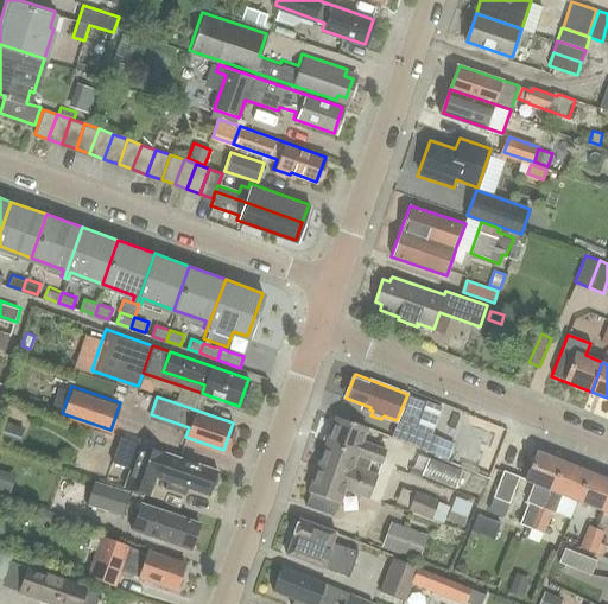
[(363,442),(368,428),(336,415),(327,442),(359,452),(358,456),(371,459),(382,464),(387,451),(363,442)]
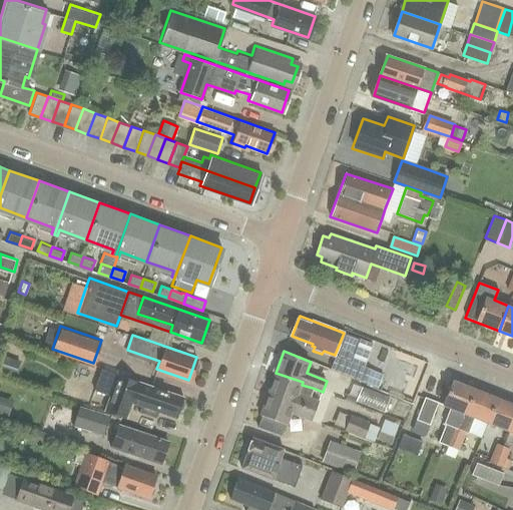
[(19,359),(1,353),(0,356),(0,366),(15,371),(19,359)]
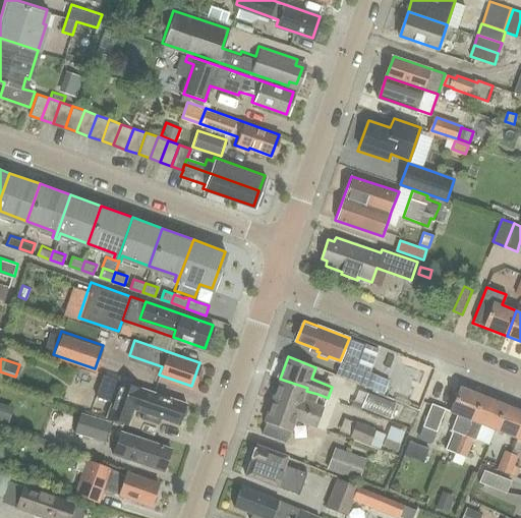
[(351,364),(346,379),(372,389),(378,375),(351,364)]
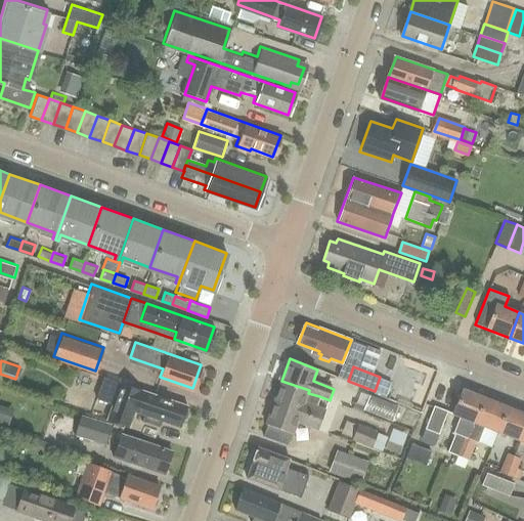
[(97,391),(95,397),(134,409),(143,413),(140,420),(159,426),(162,419),(179,425),(187,404),(103,376),(97,391)]
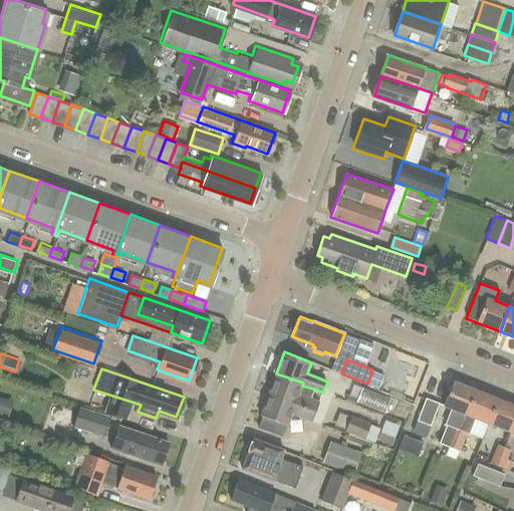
[(313,389),(302,386),(303,382),(276,373),(269,395),(316,412),(319,402),(310,399),(313,389)]
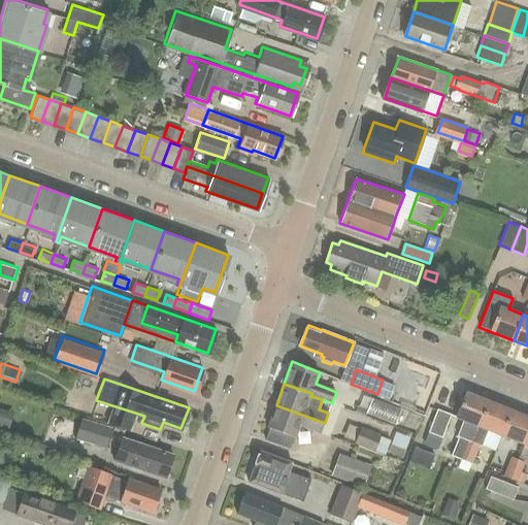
[(456,444),(465,447),(468,439),(474,441),(473,440),(480,425),(481,426),(490,401),(467,392),(458,417),(464,419),(457,435),(459,436),(456,444)]
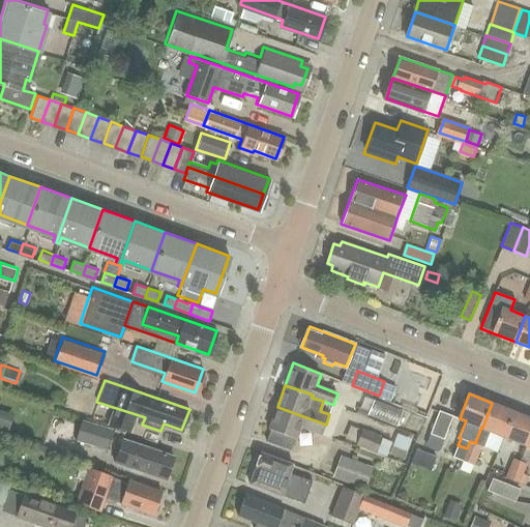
[(398,425),(403,410),(375,399),(371,410),(359,406),(358,409),(398,425)]
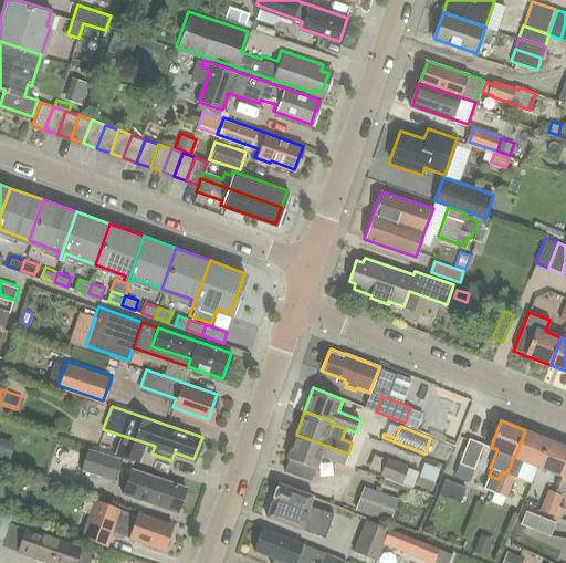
[(540,466),(551,440),(525,430),(515,457),(514,456),(507,472),(509,473),(502,471),(499,479),(498,481),(509,486),(511,487),(522,459),(540,466)]
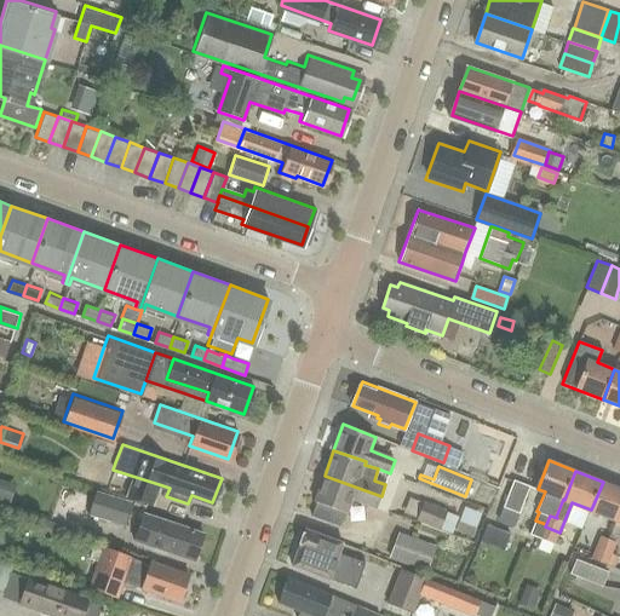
[(377,507),(382,496),(325,476),(315,501),(317,502),(313,516),(340,525),(345,512),(349,513),(354,499),(377,507)]
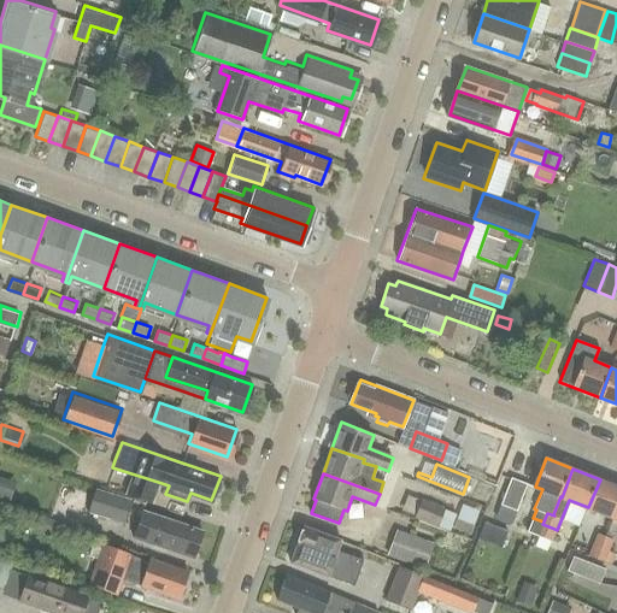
[(510,522),(526,483),(511,477),(495,516),(510,522)]
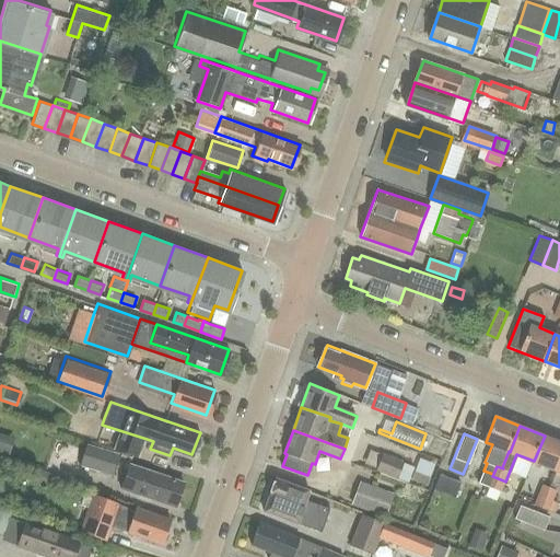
[(534,461),(556,470),(558,471),(559,464),(559,441),(545,436),(534,461)]
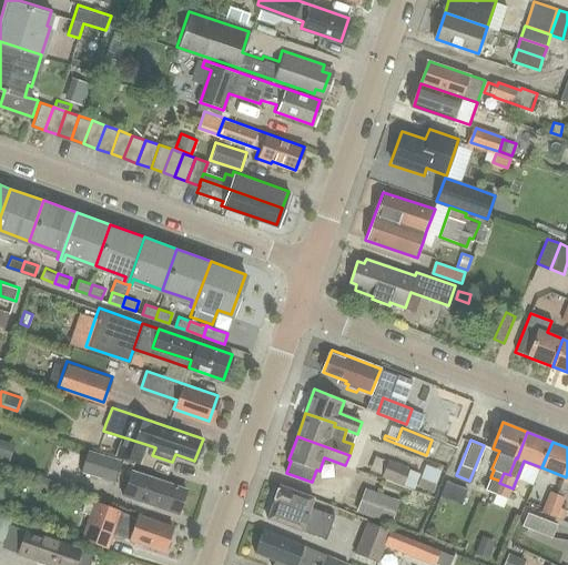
[(123,460),(89,449),(81,472),(117,482),(123,460)]
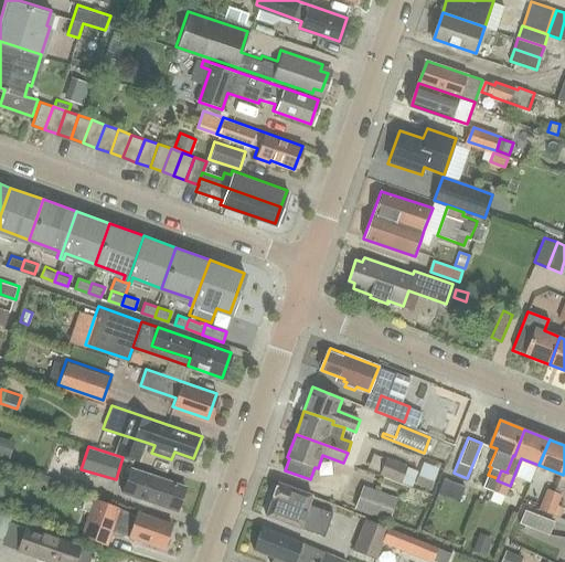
[(384,459),(380,472),(411,485),(417,469),(407,465),(394,459),(386,455),(385,458),(384,459)]
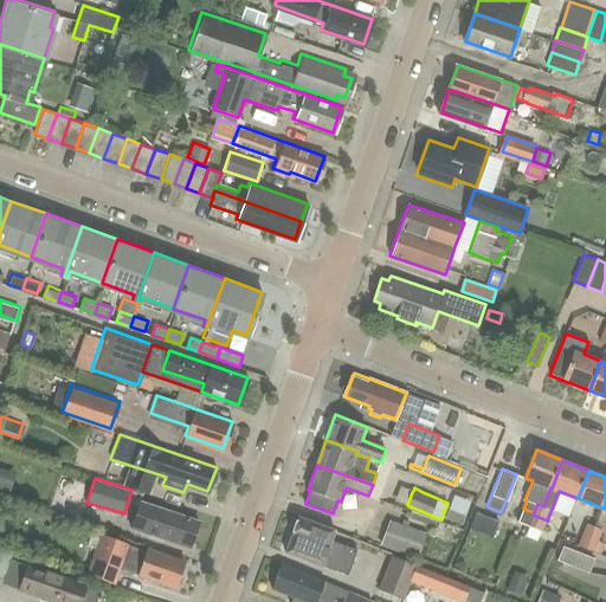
[(188,545),(198,520),(140,499),(130,525),(152,533),(153,538),(160,541),(165,537),(188,545)]
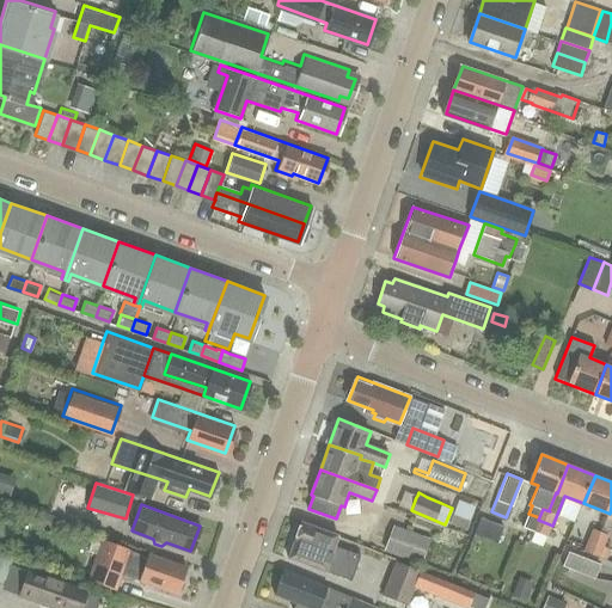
[(452,513),(450,522),(466,528),(470,520),(452,513)]
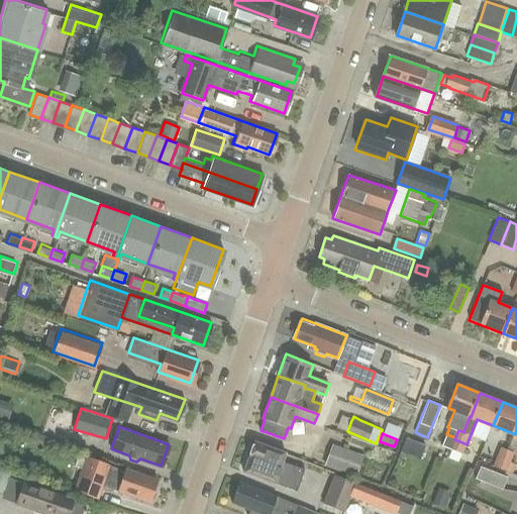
[(461,451),(464,443),(454,439),(452,438),(449,447),(461,451)]
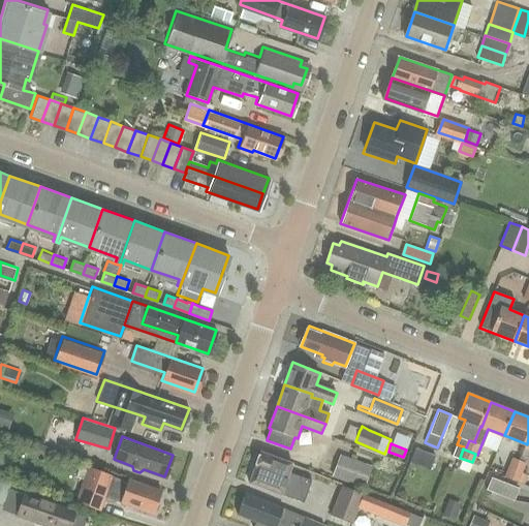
[(303,502),(311,477),(290,469),(292,464),(260,452),(250,482),(303,502)]
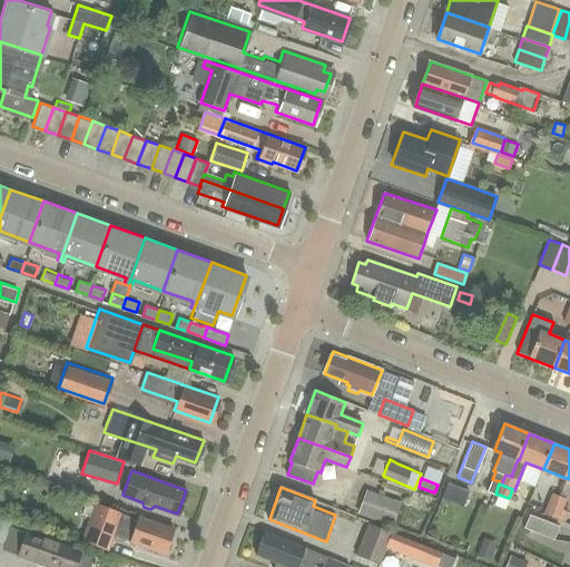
[(402,505),(367,491),(360,510),(394,525),(402,505)]
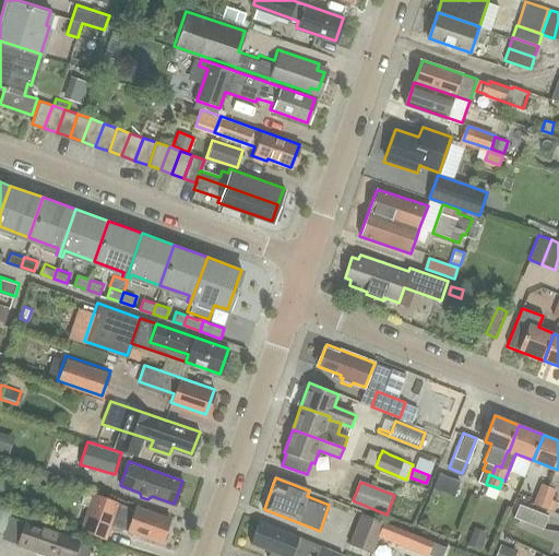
[(558,489),(550,486),(544,484),(539,494),(554,499),(558,489)]
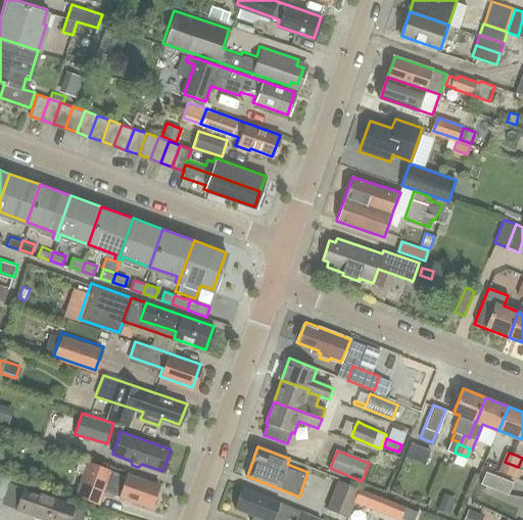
[(82,483),(99,490),(104,492),(107,483),(121,488),(119,497),(123,498),(122,500),(129,503),(130,500),(149,507),(158,483),(127,472),(126,474),(90,461),(82,483)]
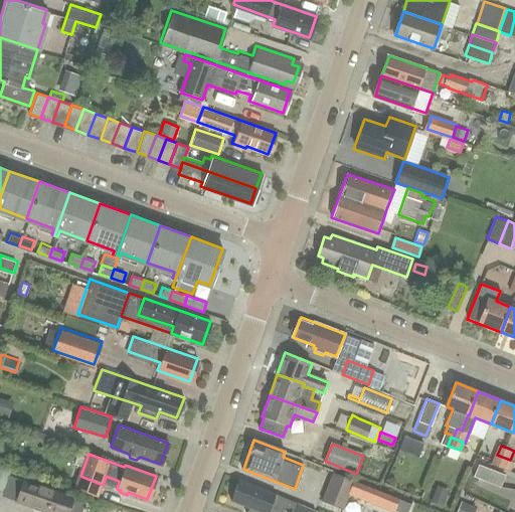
[(510,460),(497,455),(494,464),(507,469),(510,460)]
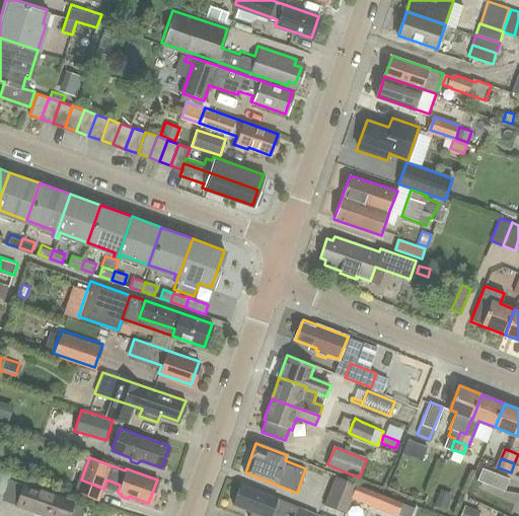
[(479,478),(506,489),(511,476),(485,466),(479,478)]
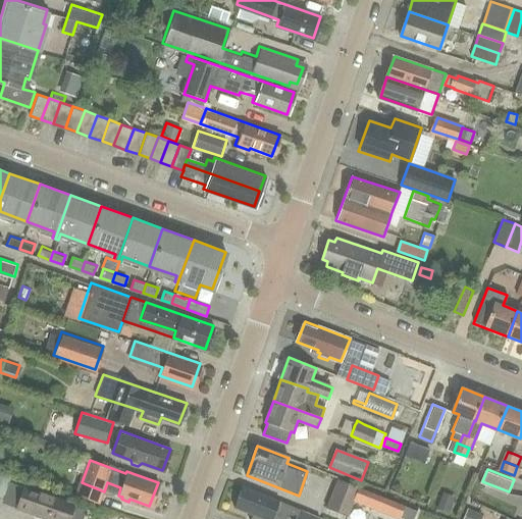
[(340,478),(327,508),(350,516),(356,501),(401,518),(402,518),(403,518),(405,518),(415,518),(418,511),(340,478)]
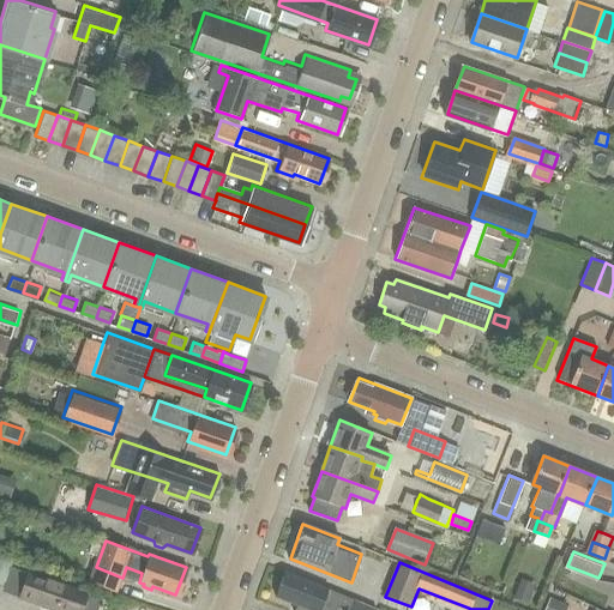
[(20,597),(61,609),(97,609),(100,605),(98,599),(94,596),(88,595),(89,592),(11,567),(5,587),(22,592),(20,597)]
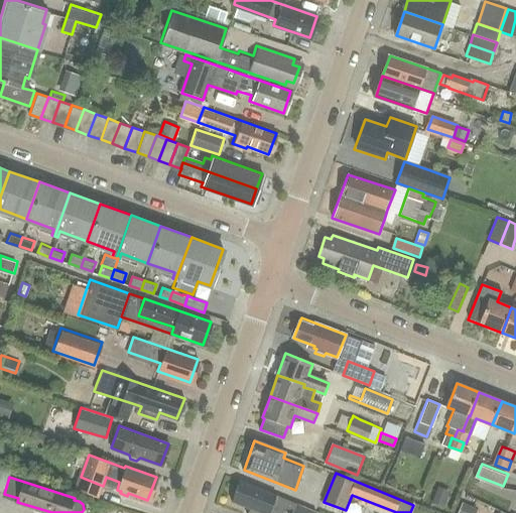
[(94,495),(98,484),(81,477),(77,489),(94,495)]
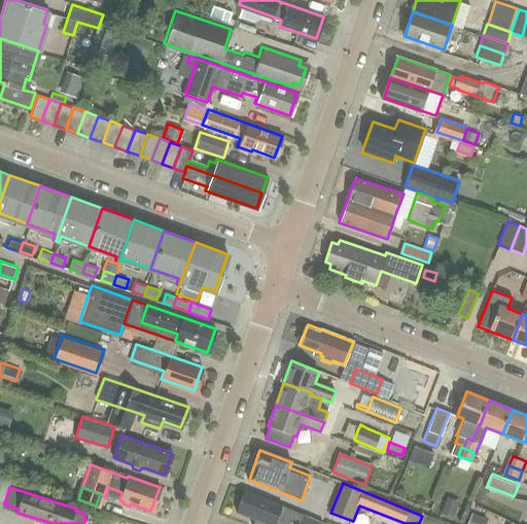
[(288,523),(289,523),(290,523),(322,523),(323,522),(284,507),(245,491),(238,512),(256,519),(254,523),(288,523)]
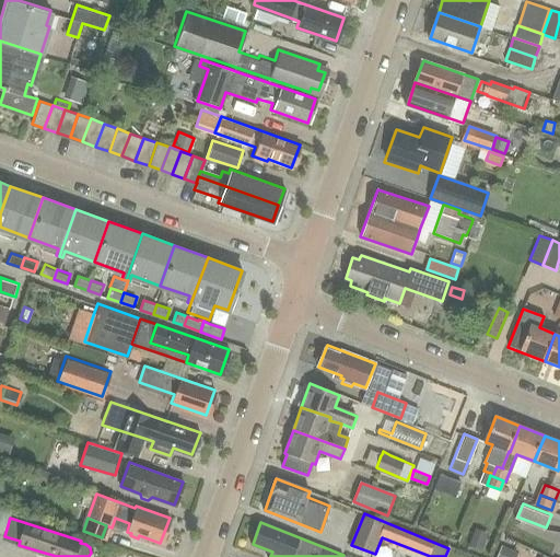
[(501,544),(494,556),(510,556),(514,550),(501,544)]
